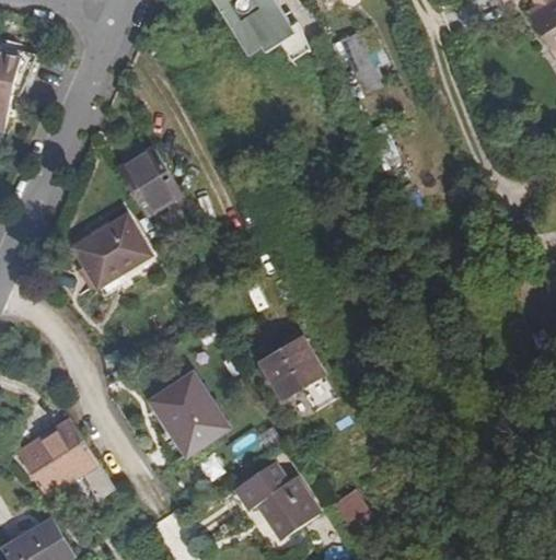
[(274,0),(212,0),(250,58),(262,49),(265,55),(280,45),(290,61),(309,50),(296,25),(293,28),(287,20),(290,18),(287,13),(285,15),(274,0)]
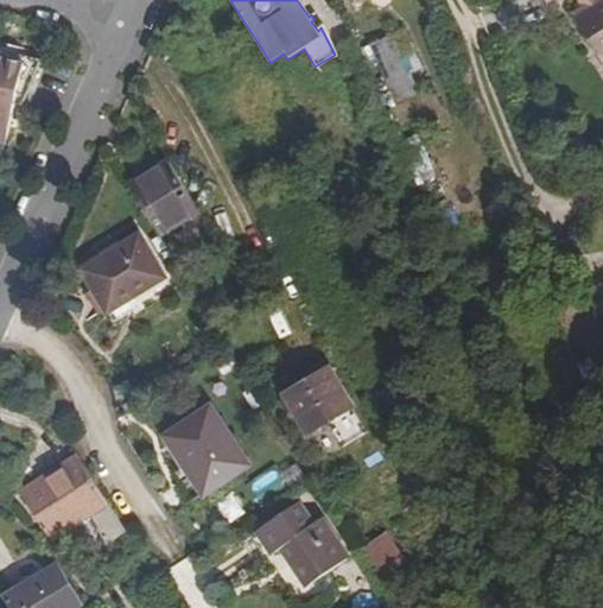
[(602,0),(578,0),(581,5),(569,12),(595,61),(602,56),(602,0)]
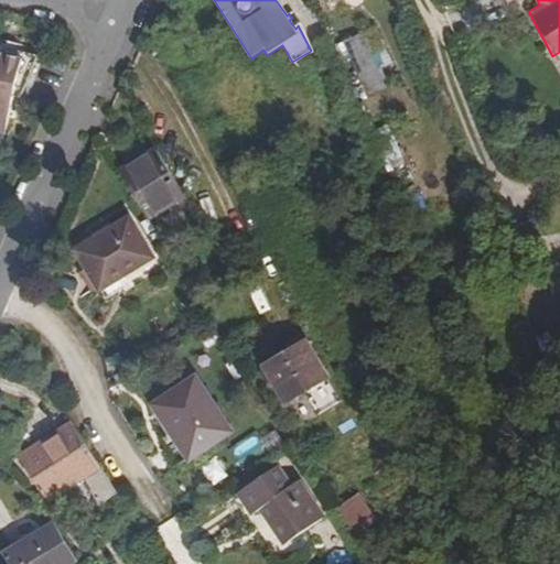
[(362,34),(336,46),(348,75),(355,72),(358,80),(379,71),(362,34)]
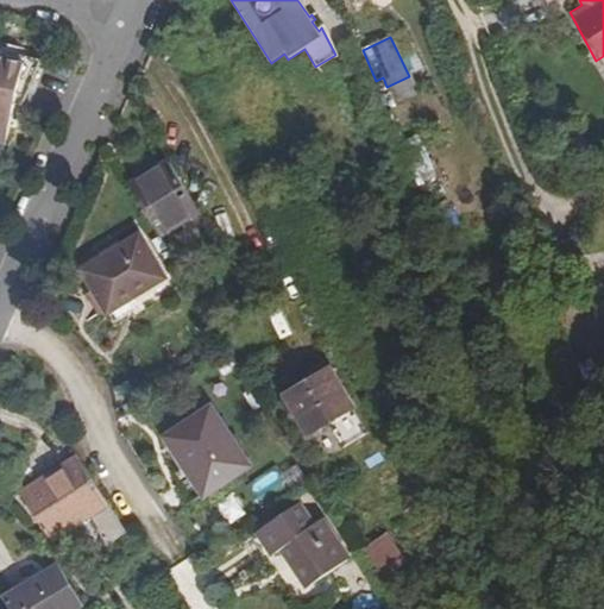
[(0,150),(8,112),(20,63),(21,56),(5,52),(2,66),(0,64),(0,150)]
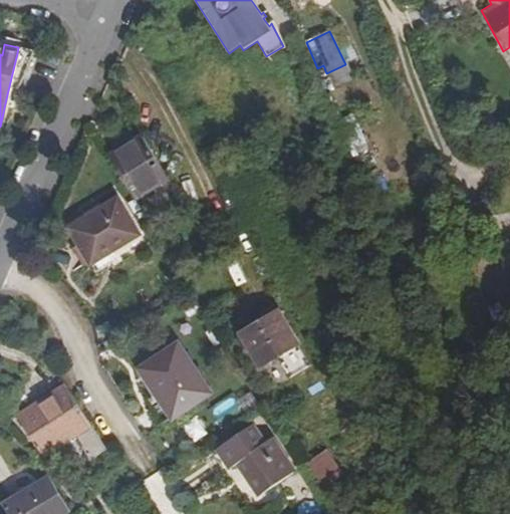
[(17,53),(7,94),(13,95),(30,56),(17,53)]
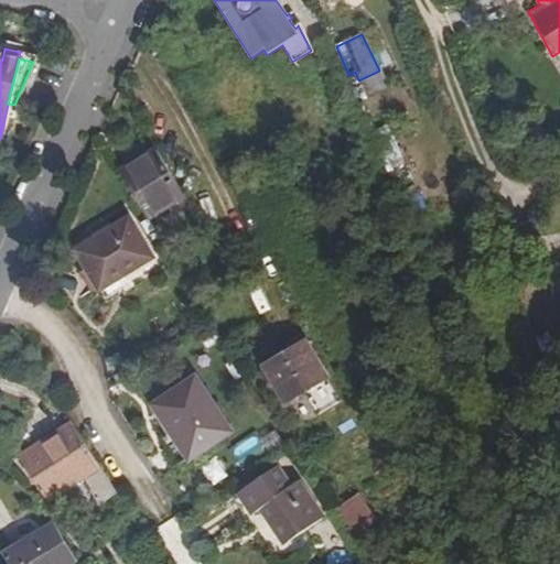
[(376,91),(366,96),(374,112),(384,108),(376,91)]
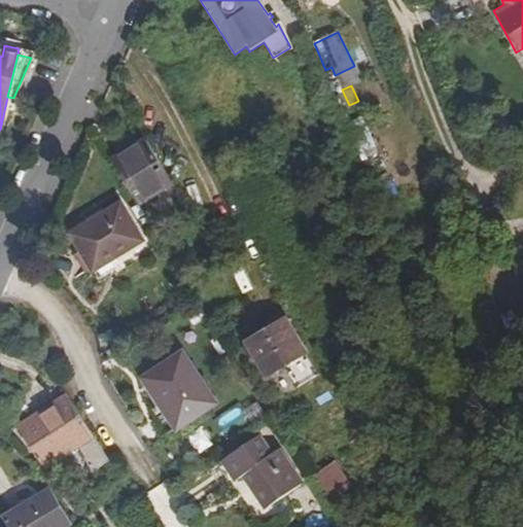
[(137,205),(172,185),(144,141),(112,161),(137,205)]
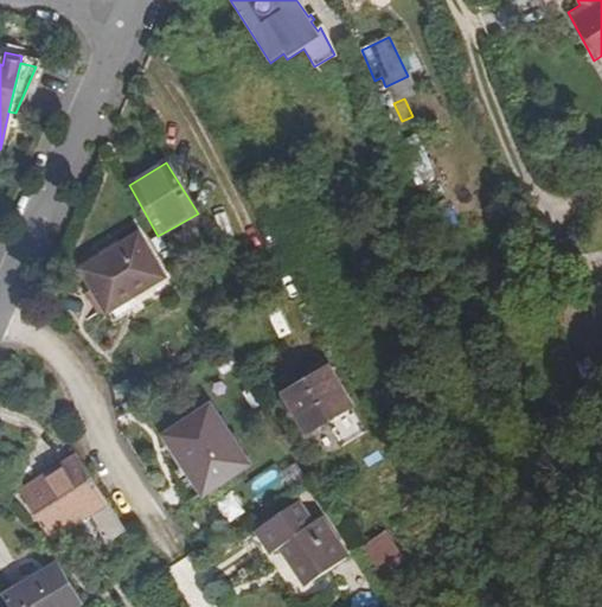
[(136,235),(79,270),(104,313),(164,278),(136,235)]
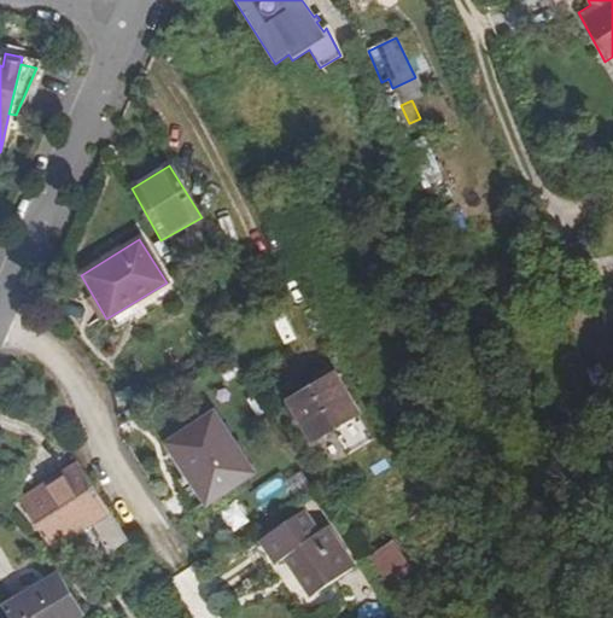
[(333,374),(289,403),(313,443),(358,414),(333,374)]
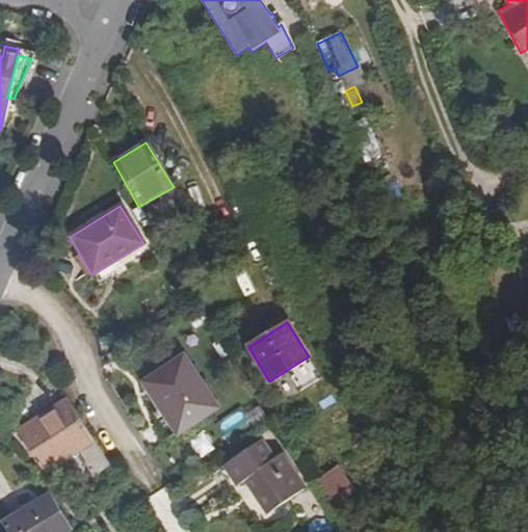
[(109,333),(99,340),(106,351),(116,344),(109,333)]
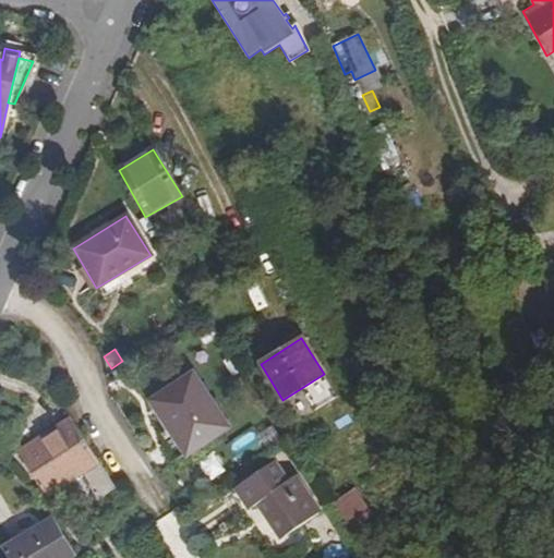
[(149,402),(185,456),(227,427),(190,374),(149,402)]
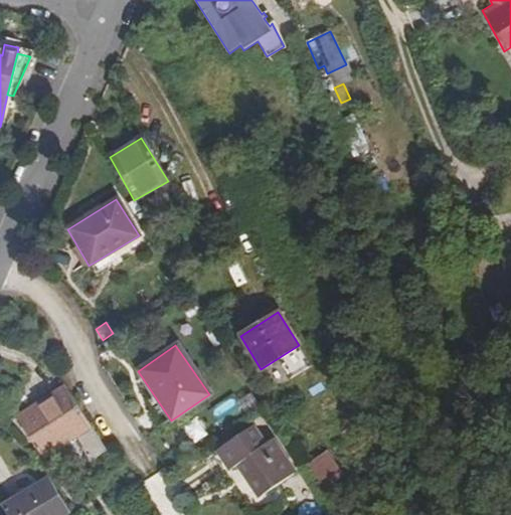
[(90,460),(105,450),(65,386),(36,404),(41,412),(22,424),(42,457),(73,437),(90,460)]
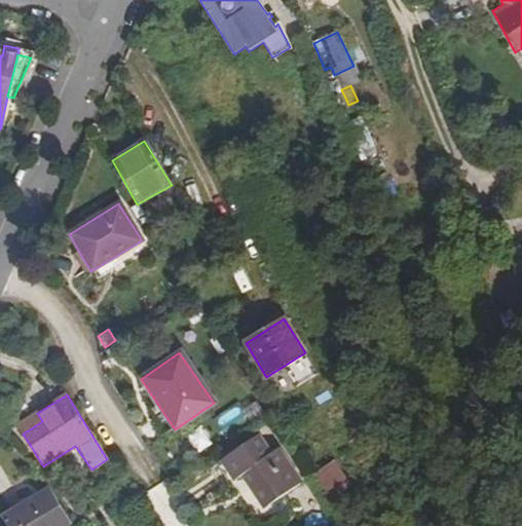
[(16,425),(23,434),(42,421),(37,413),(16,425)]
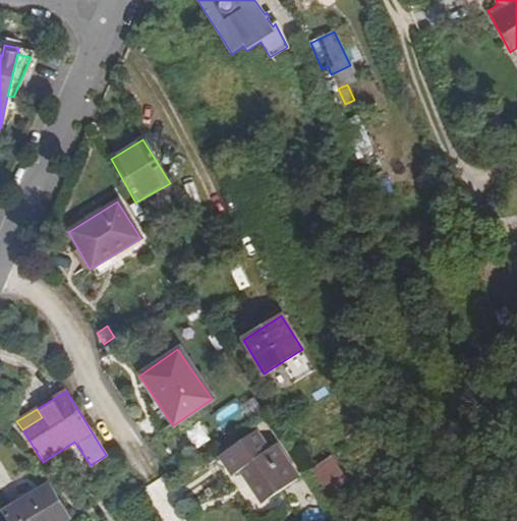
[(254,431),(219,456),(230,475),(243,467),(265,500),(297,478),(275,445),(268,450),(254,431)]
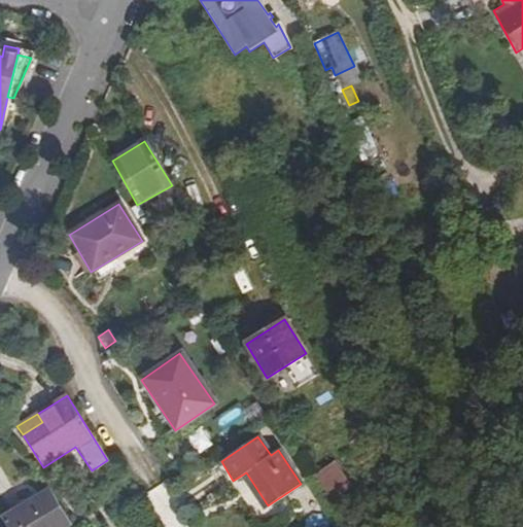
[(326,501),(348,488),(332,462),(310,476),(326,501)]
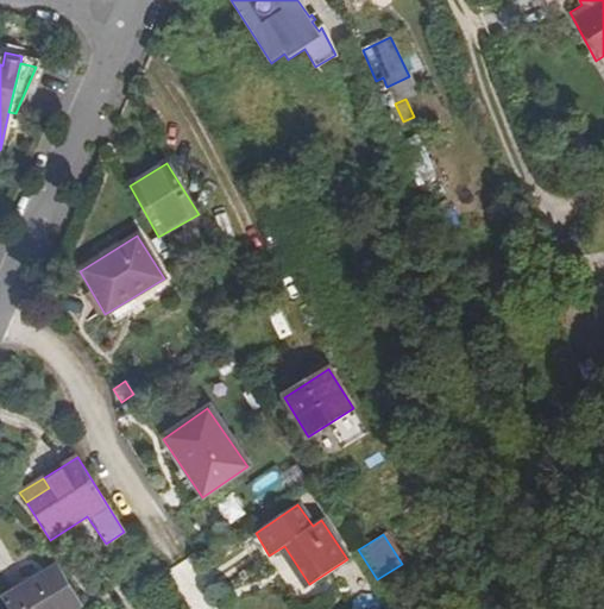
[(188,608),(195,608),(211,600),(184,559),(164,572),(188,608)]
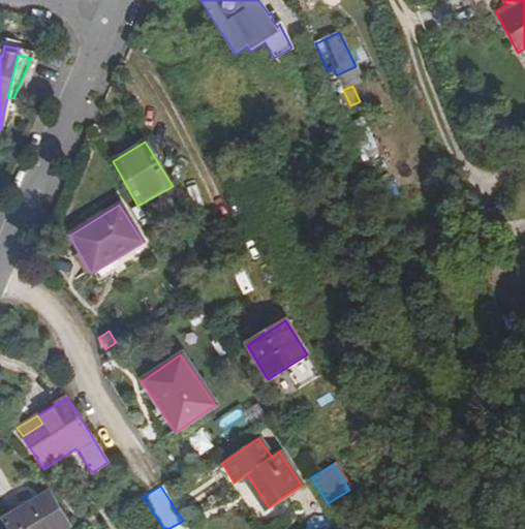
[(2,520),(7,528),(66,528),(71,526),(50,491),(2,520)]
